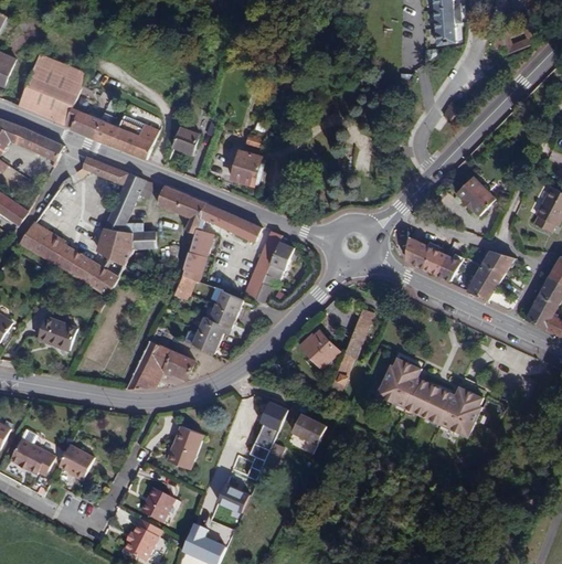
[(154,12),(158,0),(150,0),(146,16),(149,17),(151,12),(154,12)]
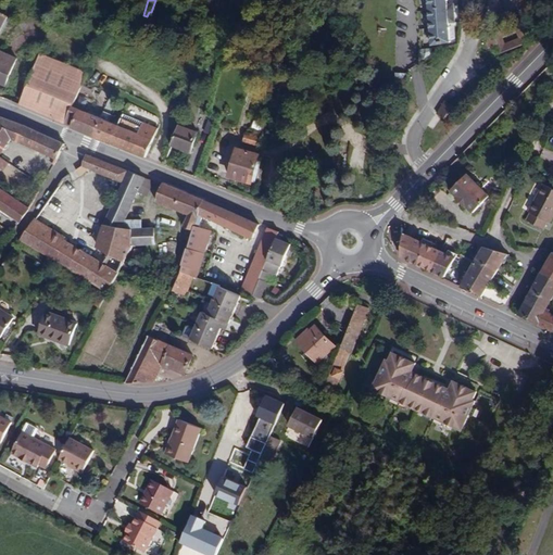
[(424,0),(428,42),(448,41),(447,22),(452,21),(451,2),(444,2),(443,0),(424,0)]
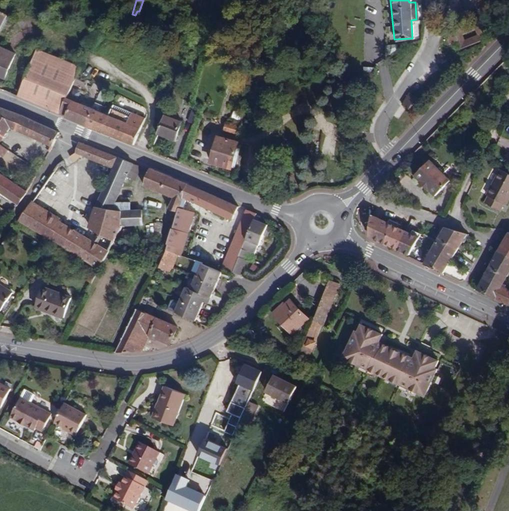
[(0,77),(12,52),(0,46),(0,14),(1,12),(0,12),(0,77)]
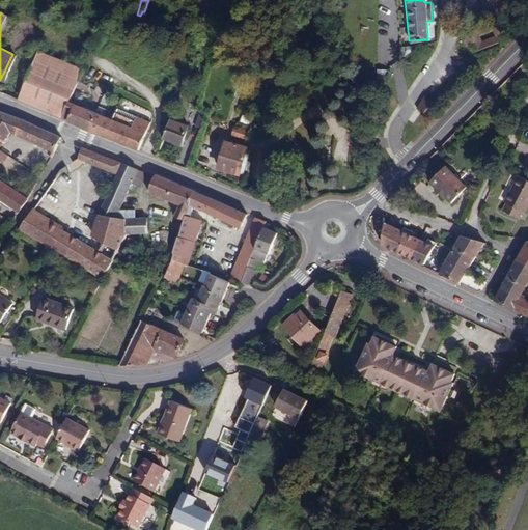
[(494,21),(469,30),(472,42),(475,50),(502,39),(494,21)]
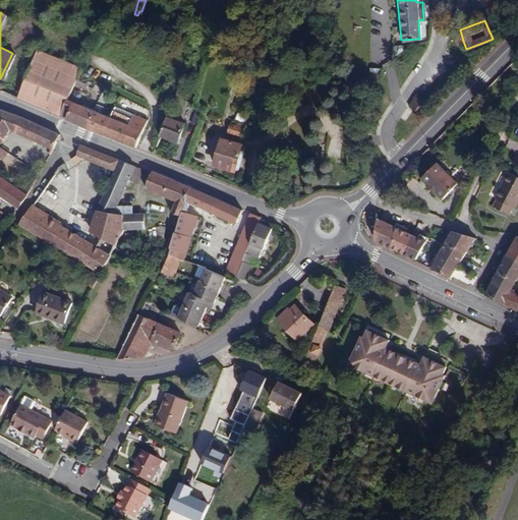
[(454,45),(463,41),(460,30),(450,34),(454,45)]
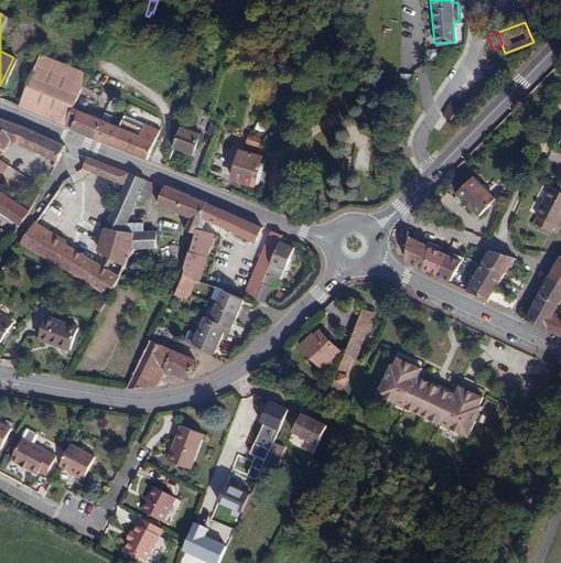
[(63,125),(71,106),(81,83),(81,80),(85,73),(39,53),(17,104),(63,125)]
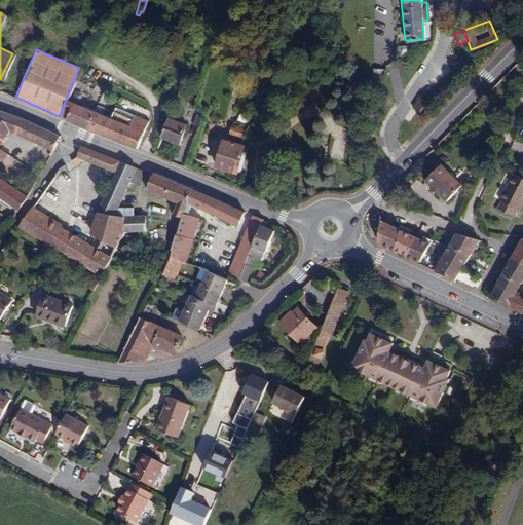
[(418,111),(424,99),(416,95),(410,106),(418,111)]
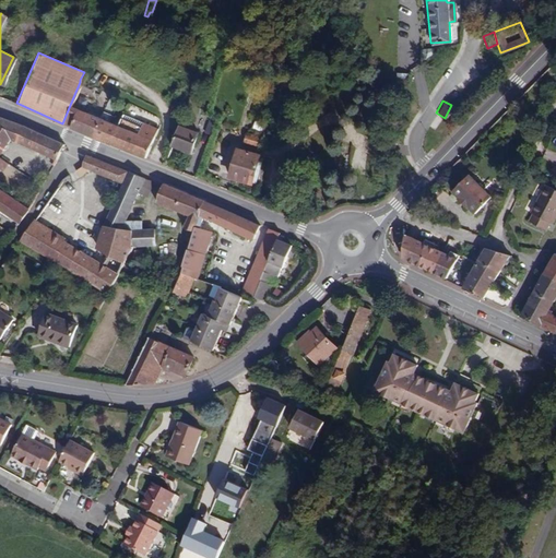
[(70,105),(62,123),(69,127),(144,156),(156,128),(119,113),(115,123),(70,105)]
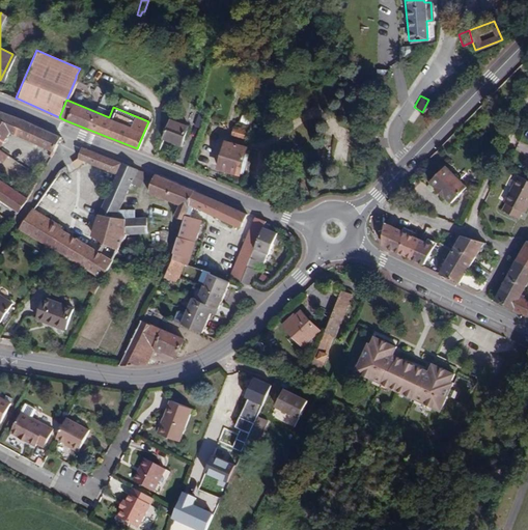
[(198,126),(204,110),(199,108),(193,123),(198,126)]
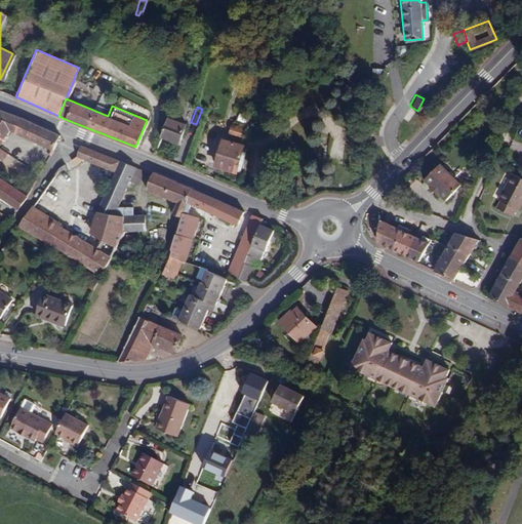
[(0,142),(8,129),(51,149),(58,134),(25,118),(0,109),(0,142)]
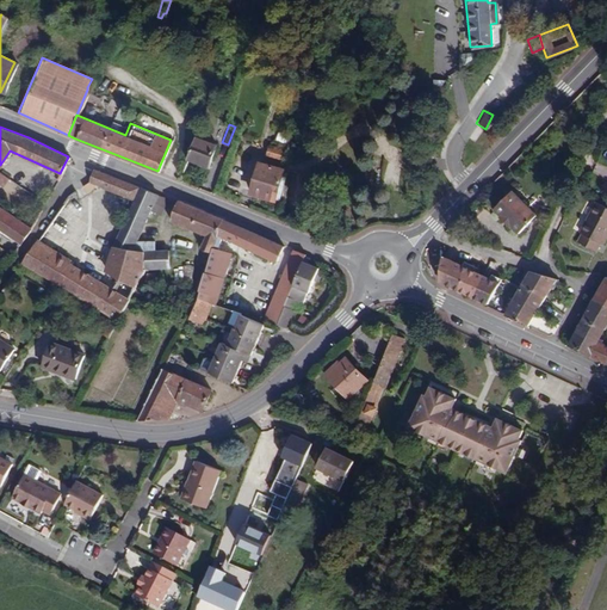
[(285,135),(274,133),(272,141),(282,145),(285,135)]
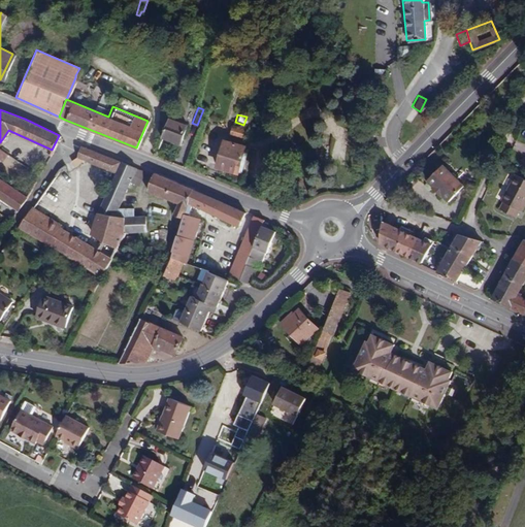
[(188,124),(168,117),(161,136),(179,144),(188,124)]
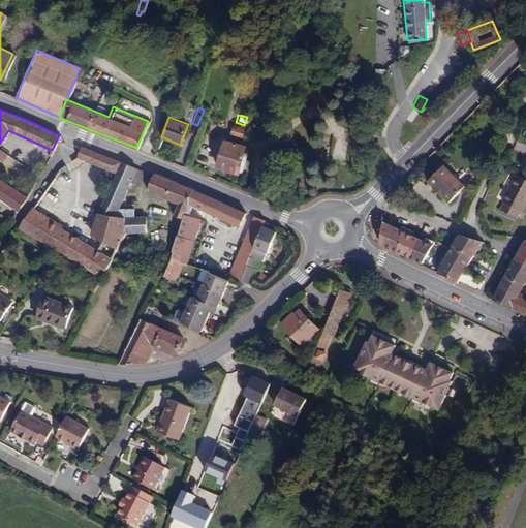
[(231,126),(229,135),(244,140),(247,127),(240,125),(239,128),(231,126)]
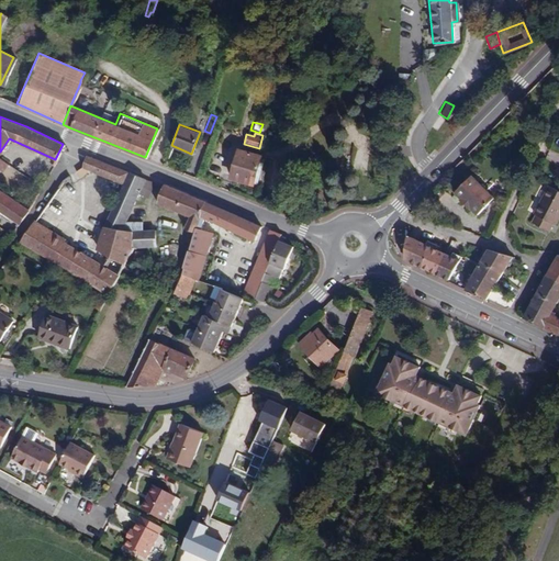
[(259,158),(237,152),(231,177),(253,182),(259,158)]
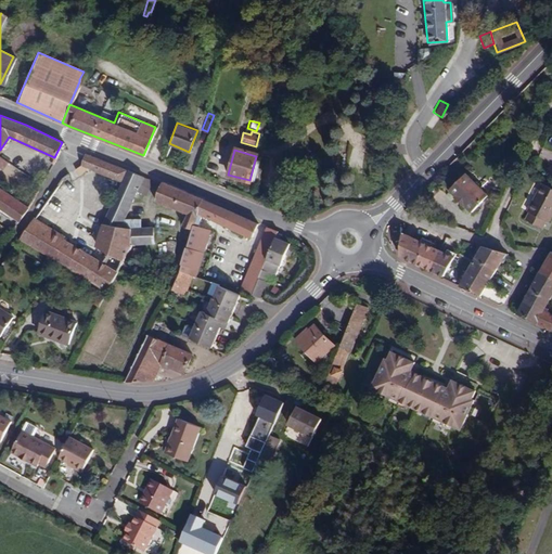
[(119,180),(125,169),(85,153),(80,164),(119,180)]
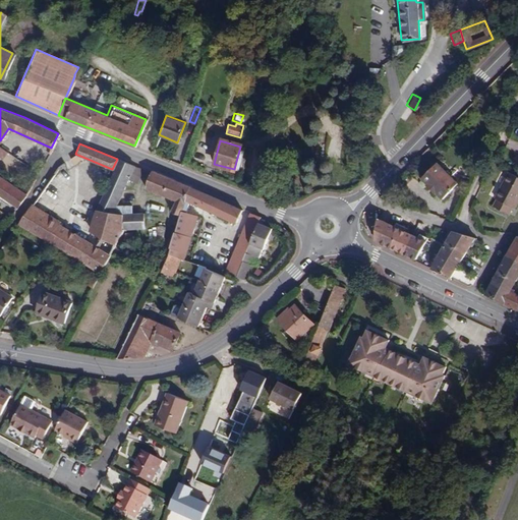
[(131,164),(117,159),(112,169),(94,211),(97,211),(112,212),(115,204),(127,177),(136,181),(140,170),(138,169),(139,166),(131,164)]
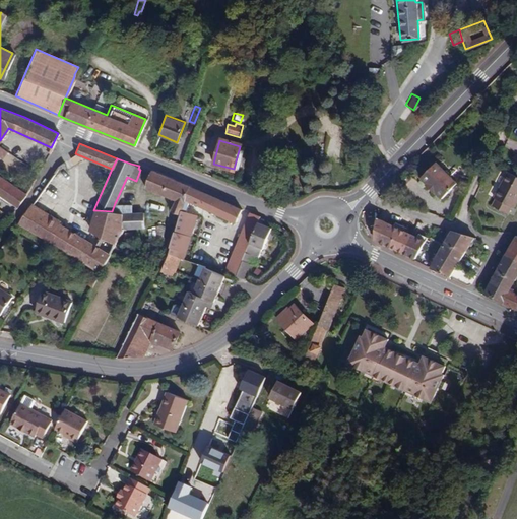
[(437,198),(452,182),(432,161),(415,178),(422,184),(421,185),(430,193),(431,192),(437,198)]
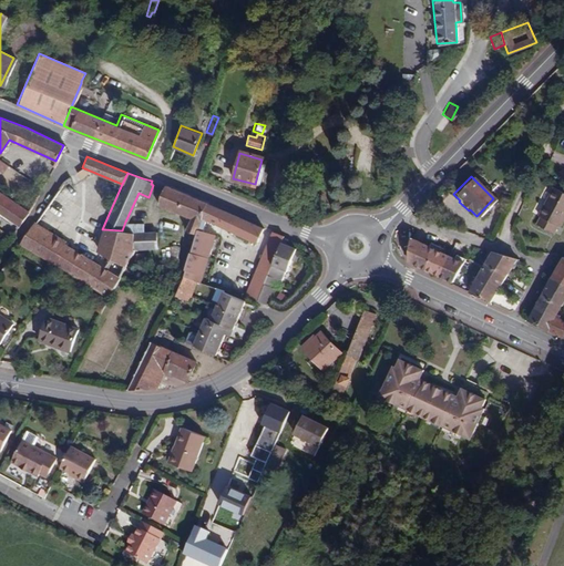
[(196,228),(197,229),(206,204),(206,202),(164,185),(157,204),(190,218),(185,229),(195,233),(196,228)]
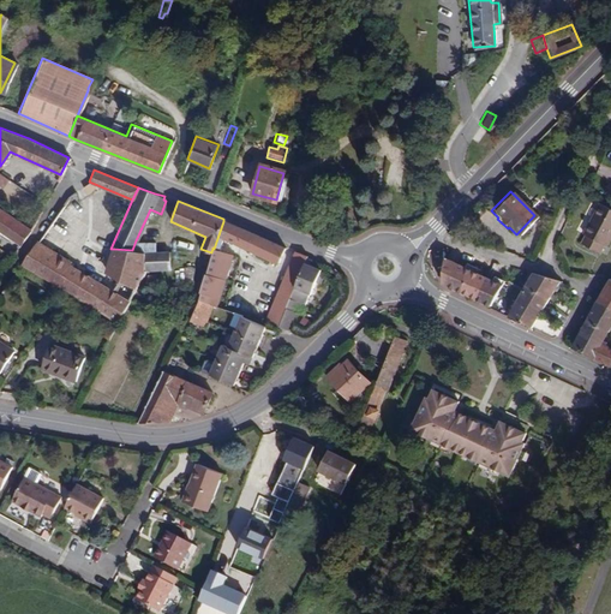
[(603,244),(604,245),(610,232),(610,208),(598,202),(582,232),(585,233),(580,243),(598,254),(603,244)]
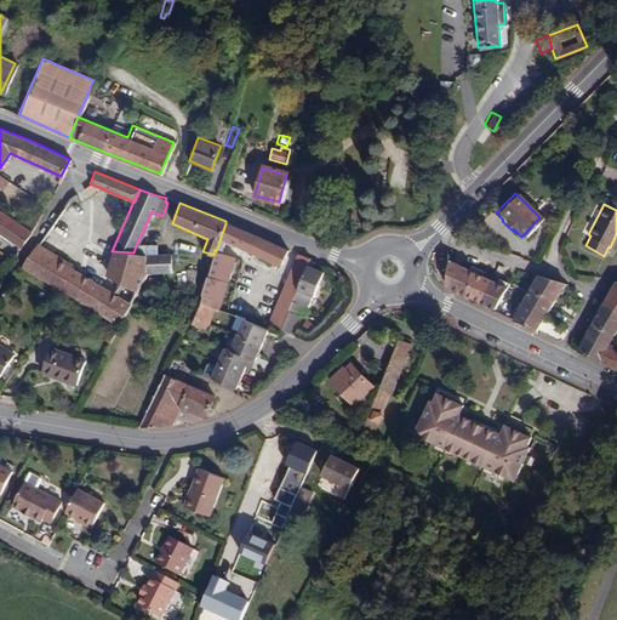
[(146,252),(133,252),(115,251),(103,286),(50,255),(78,216),(64,206),(39,242),(36,242),(23,260),(20,266),(115,324),(116,325),(144,273),(146,252)]
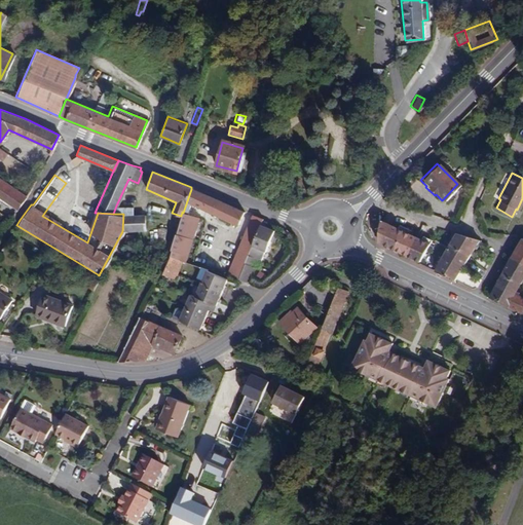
[(0,197),(14,208),(16,209),(26,196),(0,178),(0,197)]
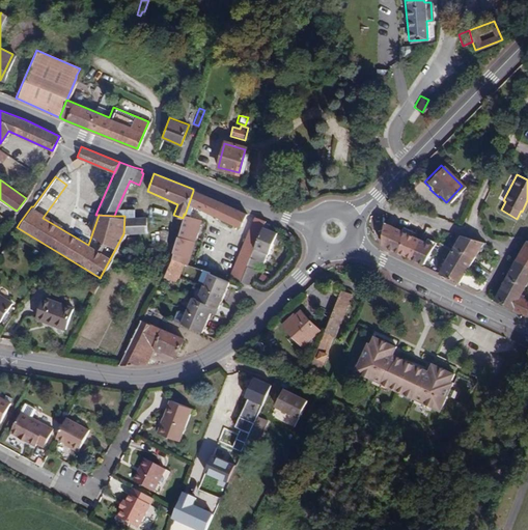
[(193,191),(185,215),(184,214),(183,218),(171,252),(172,254),(171,258),(184,262),(187,263),(190,255),(201,219),(190,216),(192,205),(234,225),(233,226),(239,228),(247,213),(193,191)]
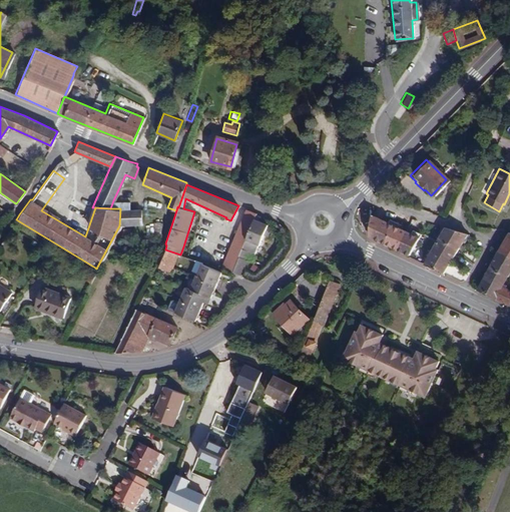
[(120,208),(119,225),(141,224),(140,209),(128,208),(120,208)]
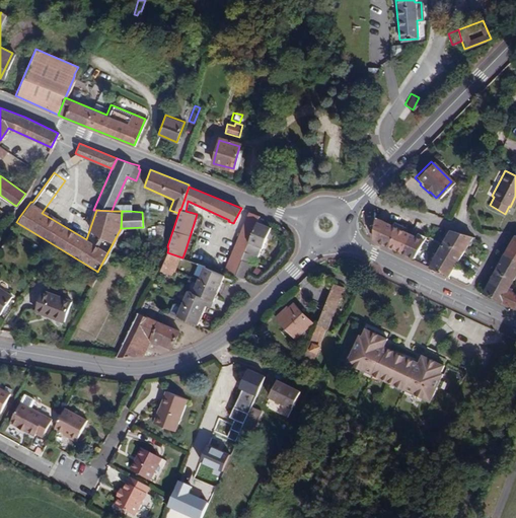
[(231,275),(232,273),(237,262),(239,259),(242,250),(242,248),(254,221),(256,214),(248,211),(223,272),(231,275)]
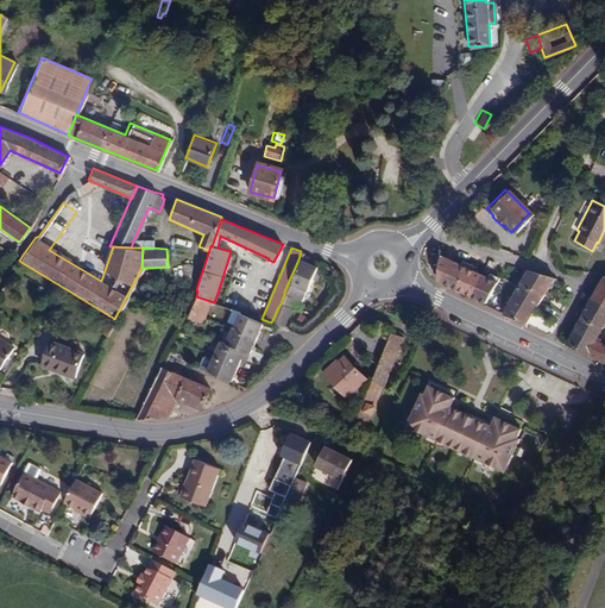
[(489,271),(487,275),(476,269),(477,265),(462,258),(461,262),(441,252),(438,277),(443,280),(445,279),(449,281),(448,282),(465,290),(466,288),(476,293),(474,295),(485,300),(499,277),(489,271)]
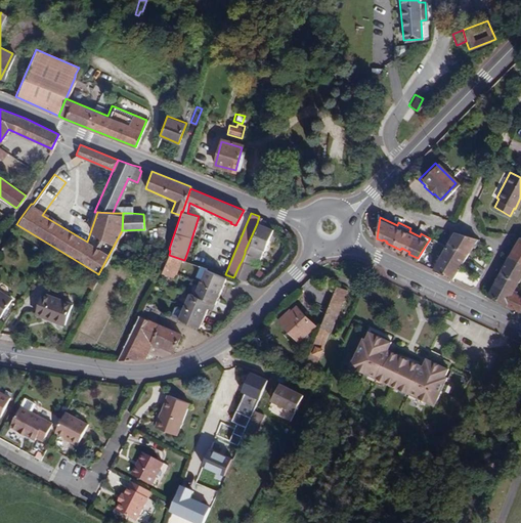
[(257,223),(245,251),(258,256),(261,248),(263,249),(268,237),(270,232),(271,228),(257,223)]
